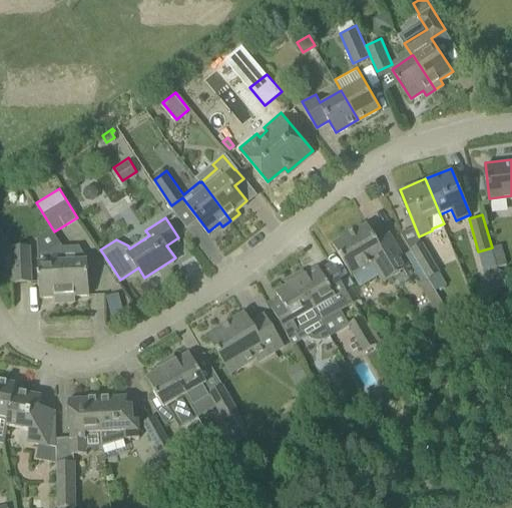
[(333,241),(343,259),(352,274),(354,273),(361,284),(379,273),(384,281),(410,265),(389,230),(377,237),(368,221),(333,241)]
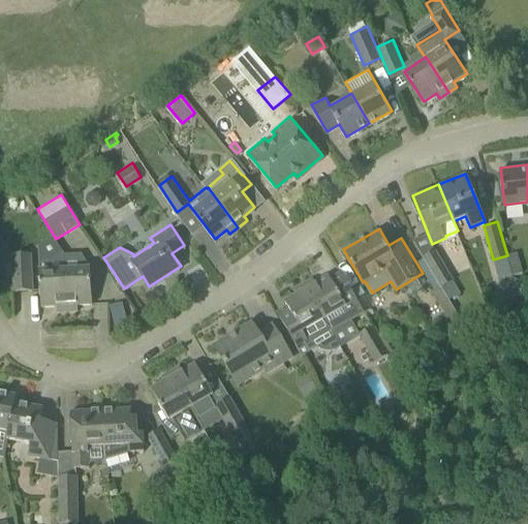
[(423,255),(441,286),(454,278),(435,247),(423,255)]
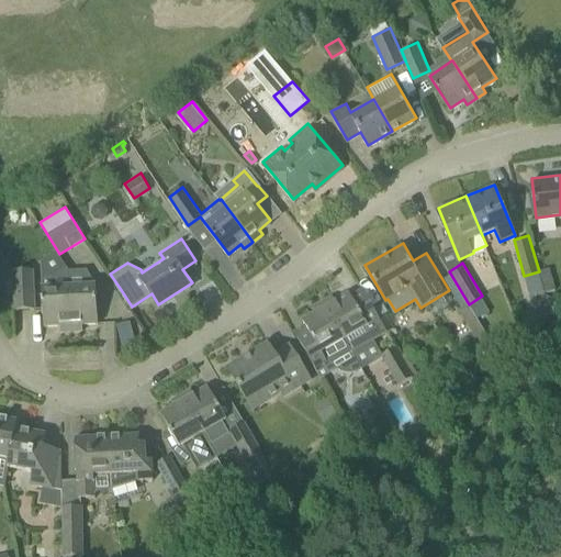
[(69,285),(69,268),(67,264),(52,274),(42,274),(44,323),(60,322),(60,329),(71,327),(69,285)]
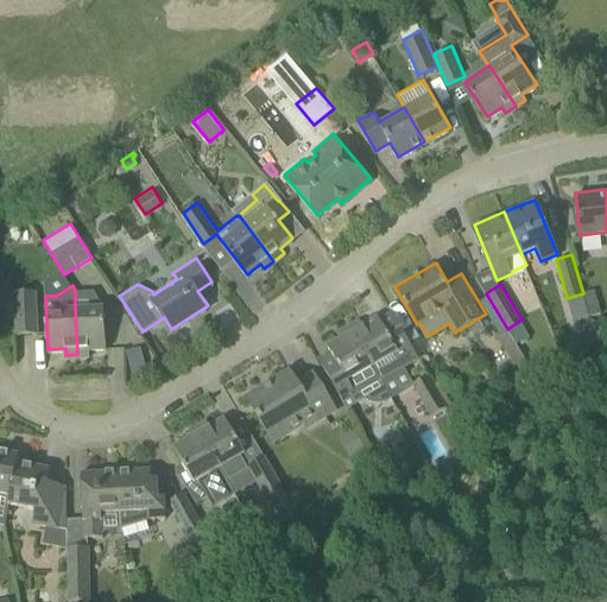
[(12,290),(13,314),(14,333),(38,331),(37,289),(12,290)]
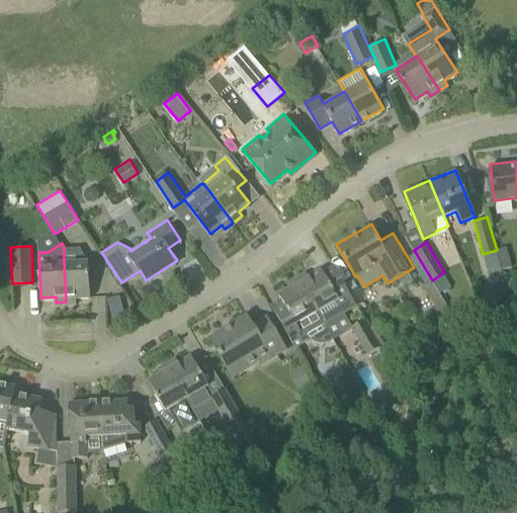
[(80,246),(64,247),(64,262),(66,302),(77,302),(76,295),(91,295),(89,261),(86,261),(85,255),(80,246)]
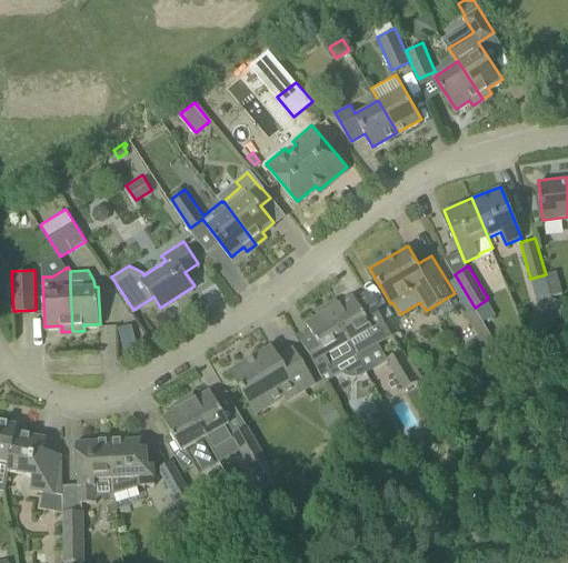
[(337,297),(327,302),(357,353),(392,333),(367,290),(356,297),(354,293),(340,301),(337,297)]
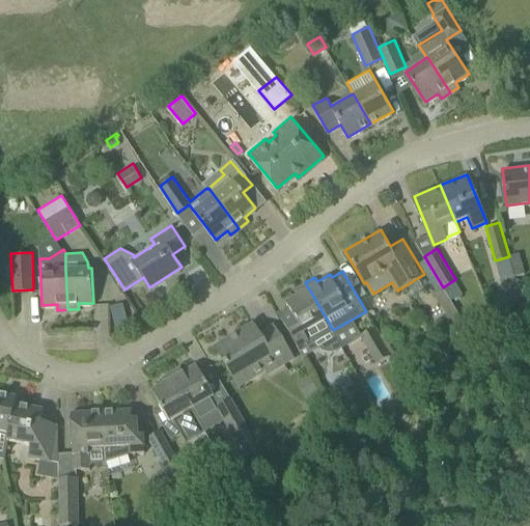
[(333,330),(305,282),(296,287),(299,293),(286,300),(291,310),(281,316),(300,350),(333,330)]
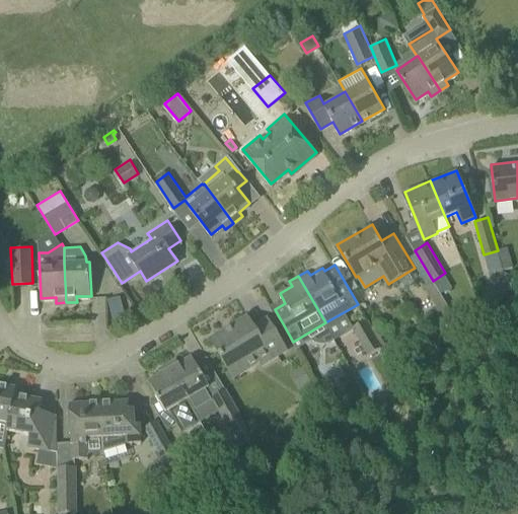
[(211,338),(221,355),(234,377),(260,362),(262,365),(288,349),(268,317),(254,325),(248,315),(211,338)]
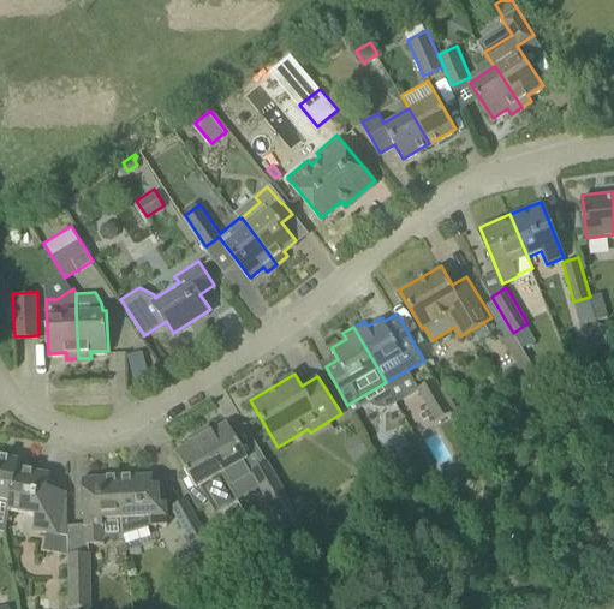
[(417,387),(436,419),(452,410),(433,377),(417,387)]
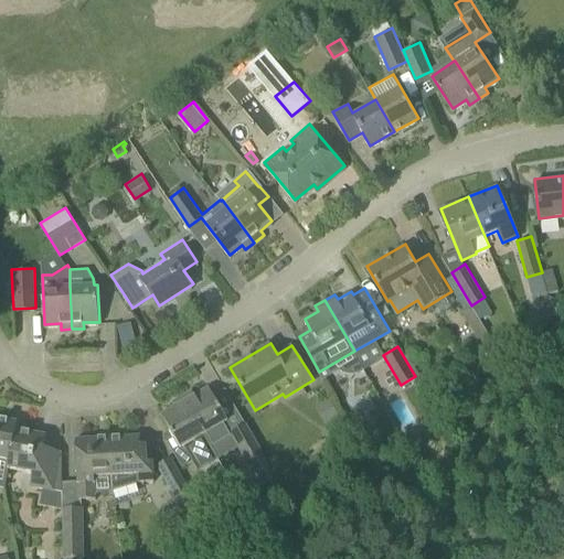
[(192,388),(182,394),(204,433),(229,419),(220,405),(209,385),(195,394),(192,388)]
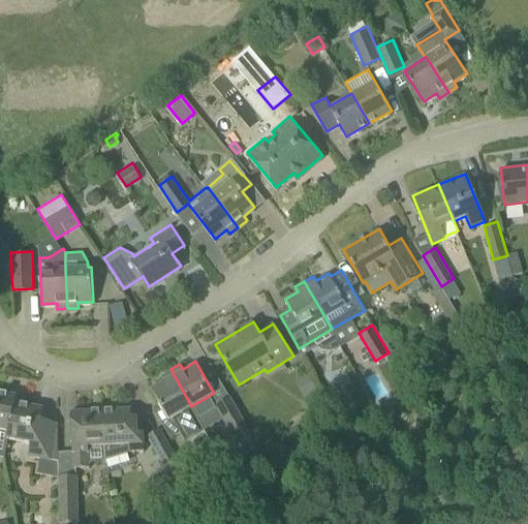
[(164,379),(152,387),(160,401),(153,405),(162,422),(162,423),(163,423),(171,436),(181,430),(185,437),(204,426),(191,406),(171,369),(162,374),(164,379)]
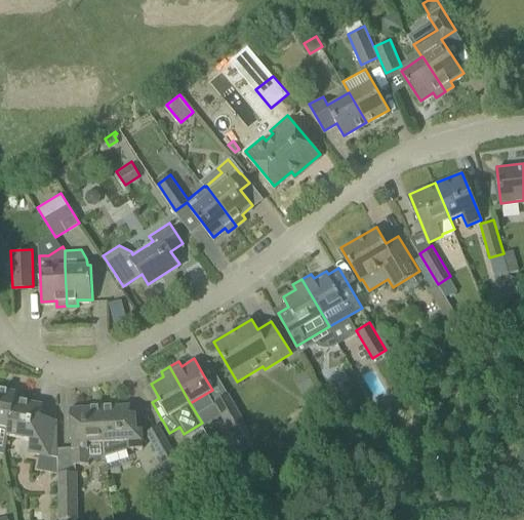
[(309,372),(297,380),(304,390),(315,383),(309,372)]
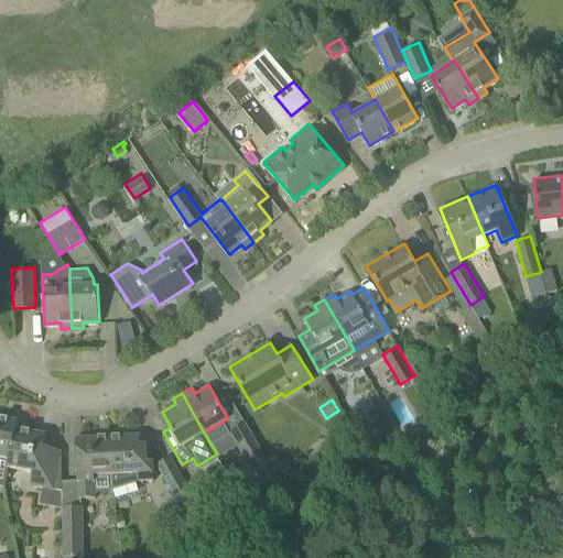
[(0,456),(10,458),(15,426),(17,426),(18,418),(17,418),(0,415),(0,456)]
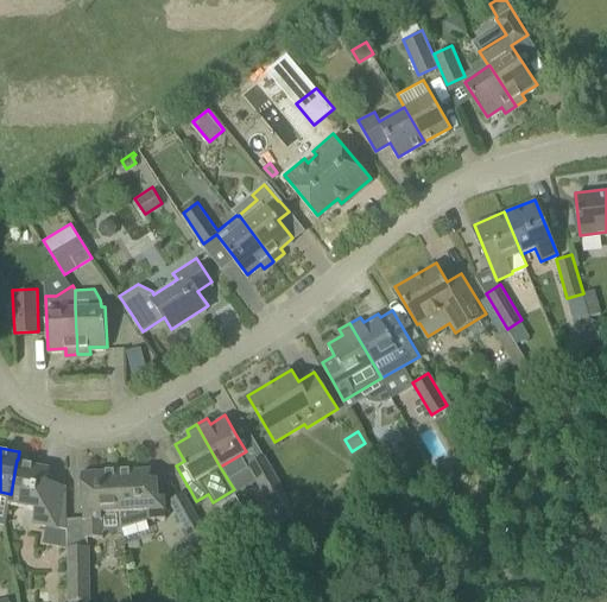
[(246,463),(265,496),(284,486),(265,454),(246,463)]
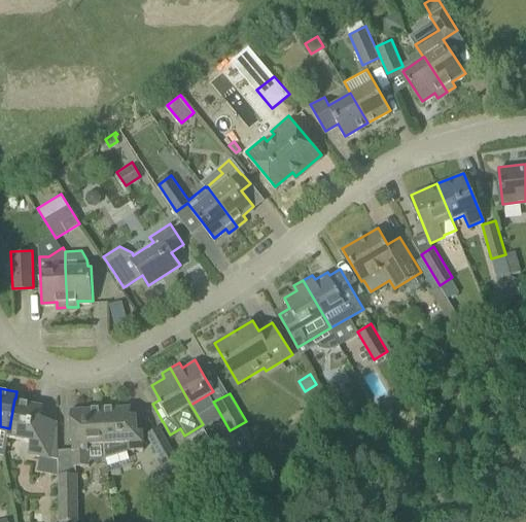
[(9,428),(7,436),(30,440),(28,452),(40,454),(59,458),(59,440),(58,419),(41,417),(43,404),(15,398),(14,398),(9,428)]
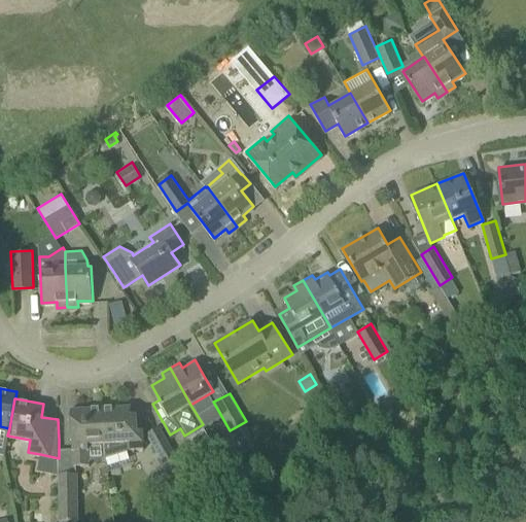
[(131,405),(102,407),(104,443),(105,455),(130,448),(144,448),(143,429),(138,429),(137,415),(132,415),(131,405)]
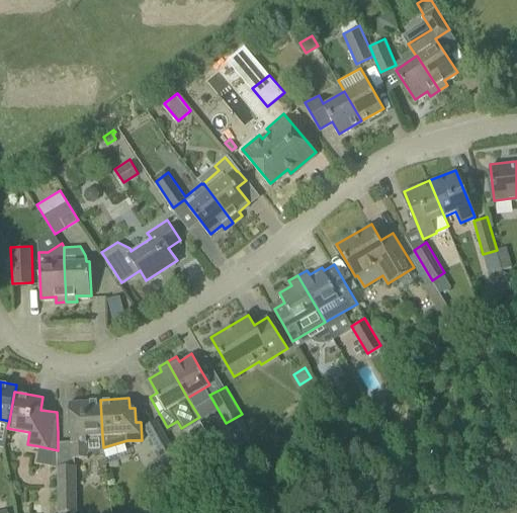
[(102,435),(100,400),(70,401),(72,456),(87,455),(87,436),(102,435)]
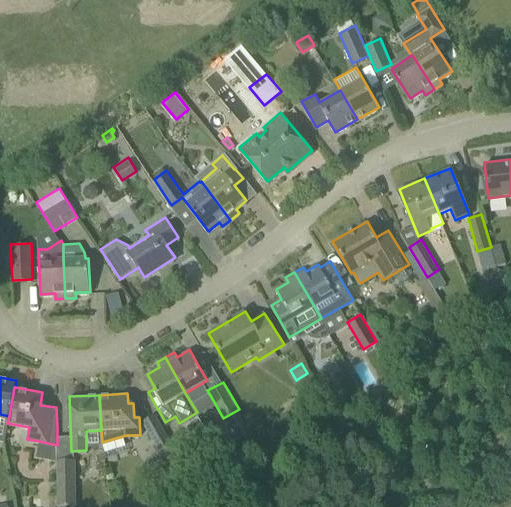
[(159,450),(155,452),(147,457),(158,476),(166,472),(171,480),(187,468),(155,413),(142,420),(159,450)]
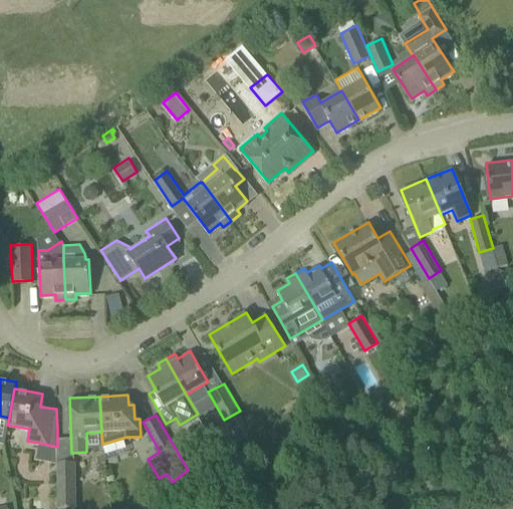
[(197,440),(203,450),(217,442),(212,432),(197,440)]
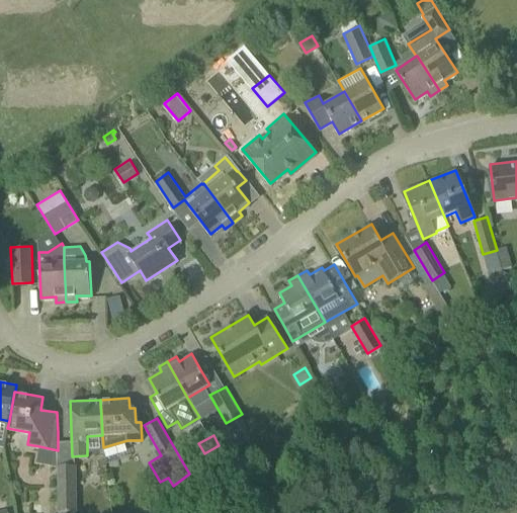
[(57,464),(57,512),(70,512),(71,511),(77,510),(77,464),(57,464)]
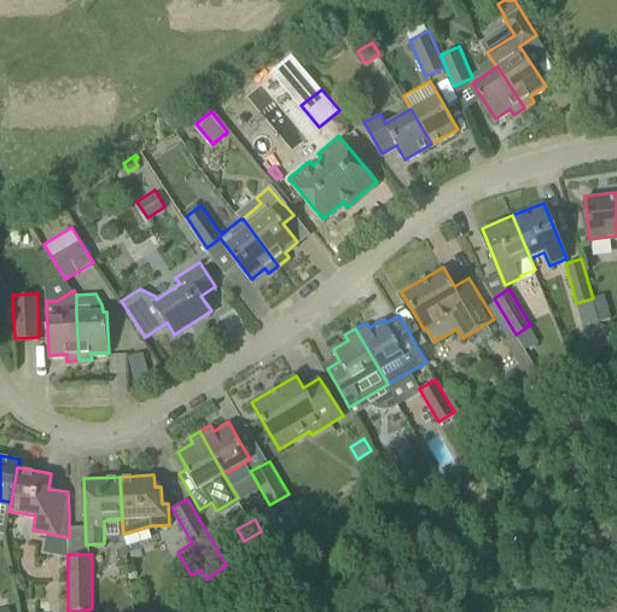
[(220,571),(209,580),(215,589),(227,581),(220,571)]
